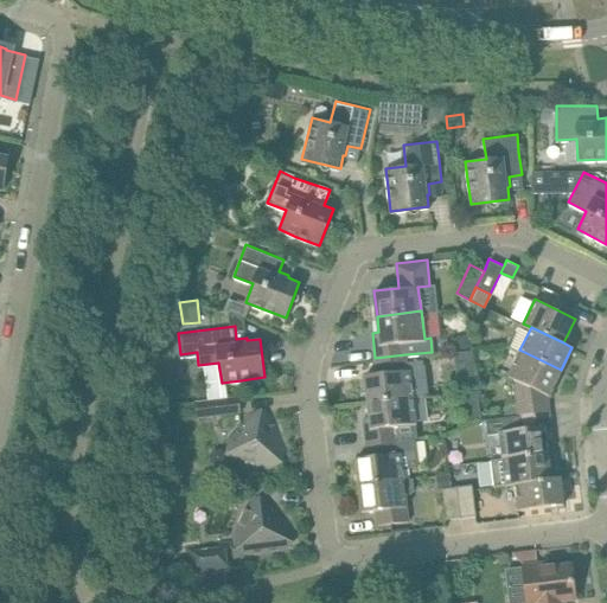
[(471,332),(457,333),(458,347),(472,346),(471,332)]
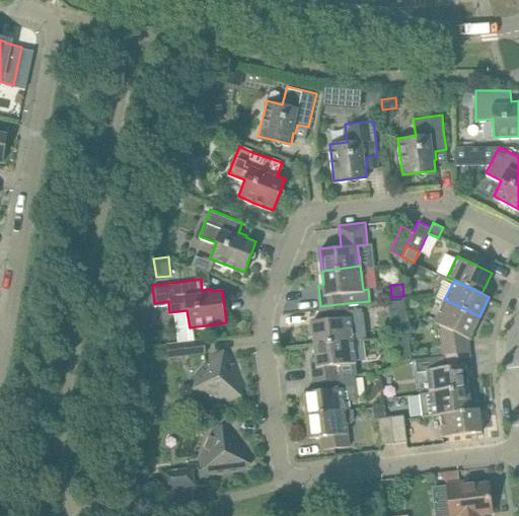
[(440,322),(443,353),(469,350),(467,337),(469,338),(479,316),(444,299),(434,319),(440,322)]
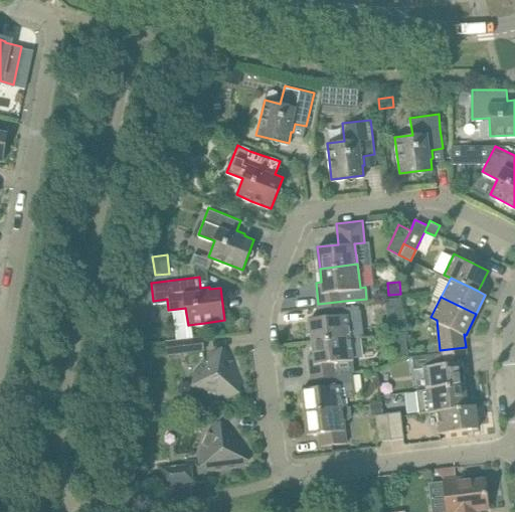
[(320,316),(309,317),(312,339),(350,335),(349,323),(359,322),(361,318),(360,309),(359,310),(358,304),(344,306),(344,302),(366,299),(344,301),(318,304),(320,316)]
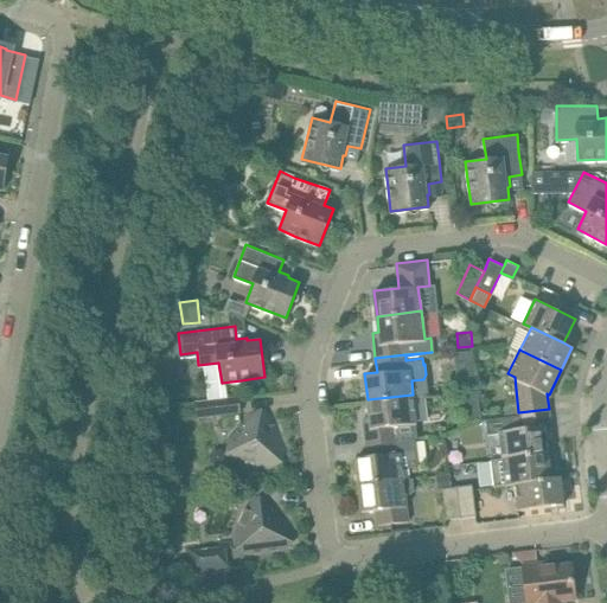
[(242,410),(240,393),(195,399),(197,416),(242,410)]
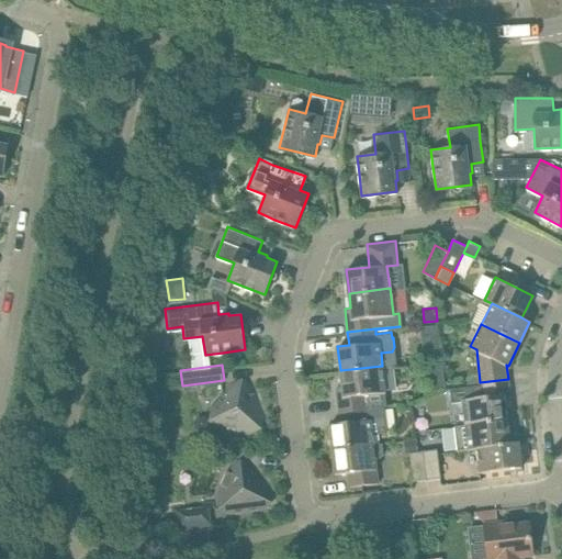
[(386,403),(382,366),(340,370),(341,386),(336,386),(339,409),(383,404),(386,403)]
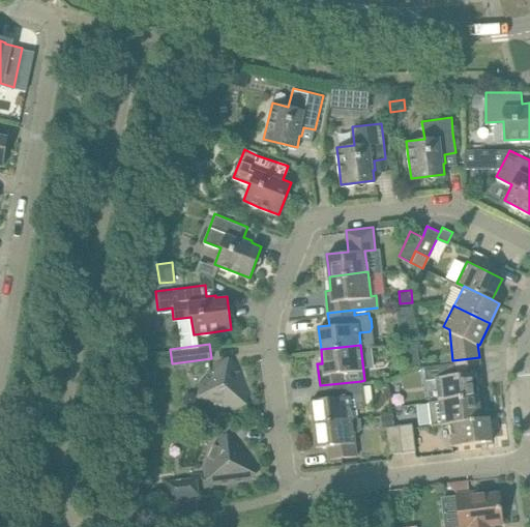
[(452,360),(424,363),(427,378),(436,377),(439,399),(477,393),(476,381),(482,381),(479,357),(452,360)]
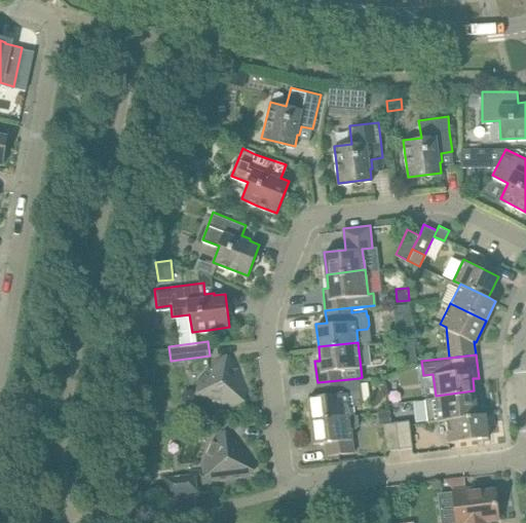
[(238,363),(213,359),(200,375),(211,402),(231,405),(247,384),(238,363)]
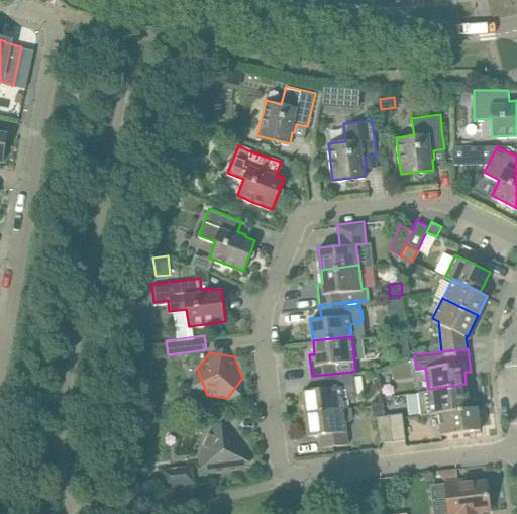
[(148,361),(138,362),(140,372),(150,371),(148,361)]
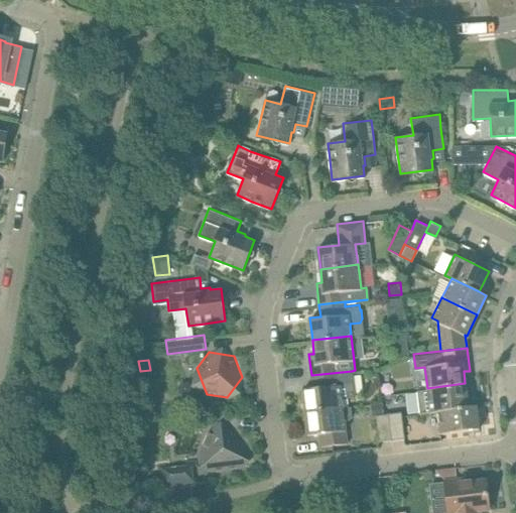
[(354,395),(352,371),(311,375),(312,387),(302,389),(304,410),(343,406),(342,396),(354,395)]
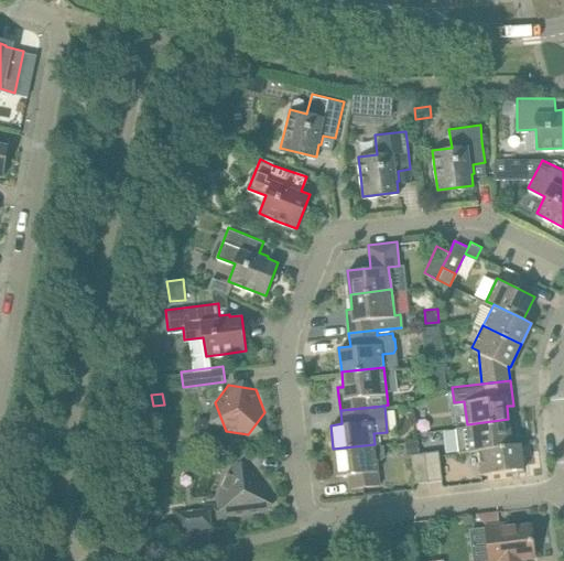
[(508,419),(467,424),(455,425),(457,450),(469,449),(469,450),(478,449),(511,444),(508,419)]
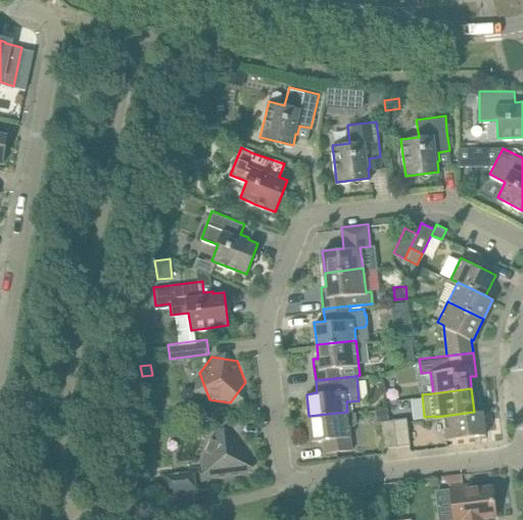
[(387,407),(376,409),(377,420),(381,419),(388,418),(389,418),(387,407)]
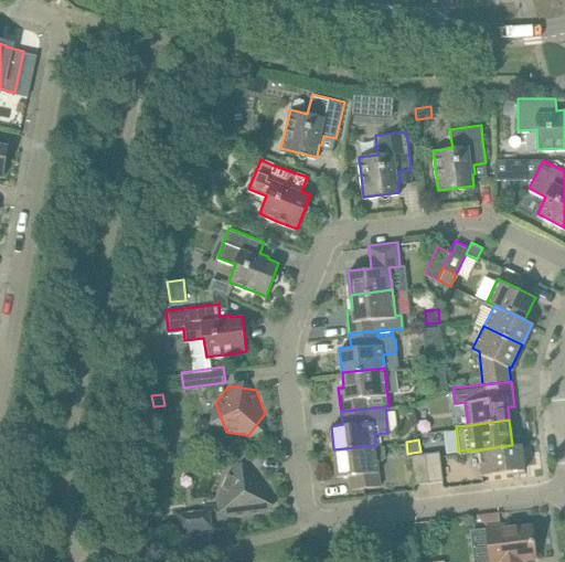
[(512,445),(479,449),(482,474),(524,469),(521,444),(512,445)]
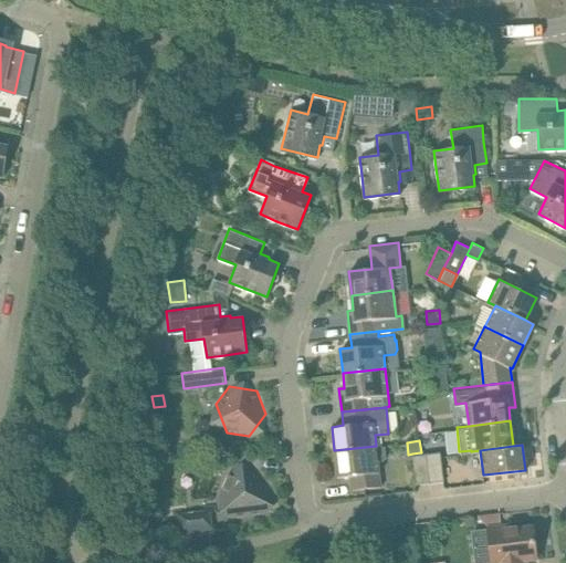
[(376,447),(376,446),(334,450),(337,477),(350,475),(352,488),(380,485),(378,459),(383,459),(386,455),(385,446),(376,447)]
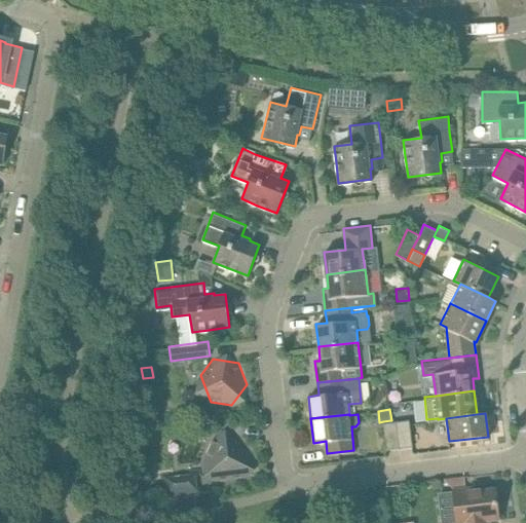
[(409,418),(396,420),(399,447),(412,446),(409,418)]
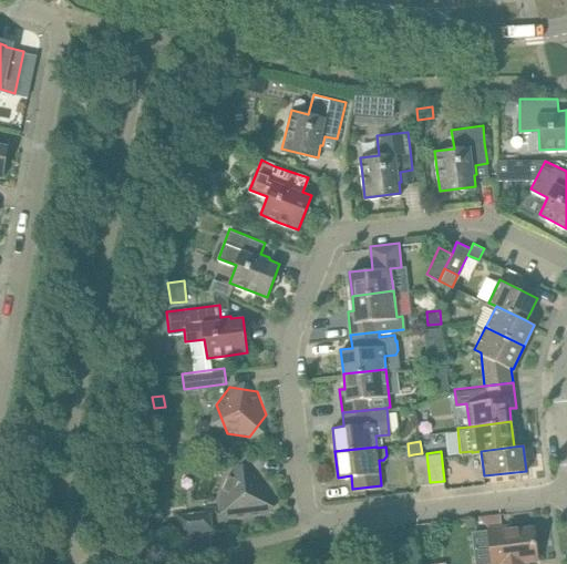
[(430,482),(426,453),(422,453),(421,453),(413,454),(416,484),(430,482)]
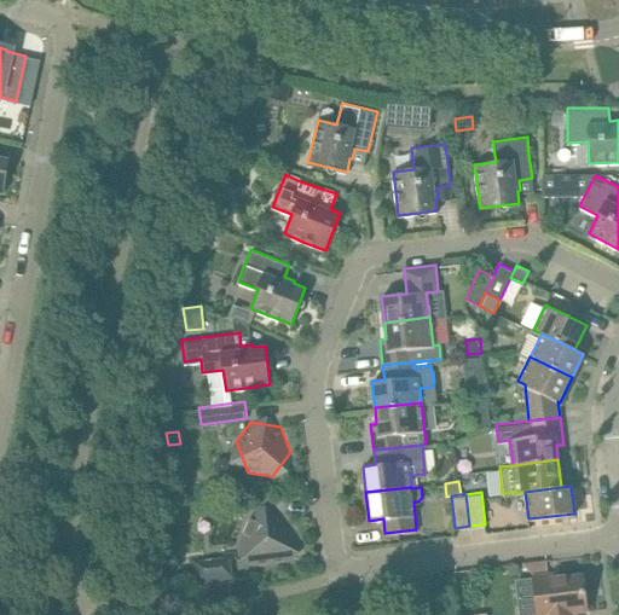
[(298,533),(282,511),(249,516),(239,539),(259,566),(284,562),(298,533)]
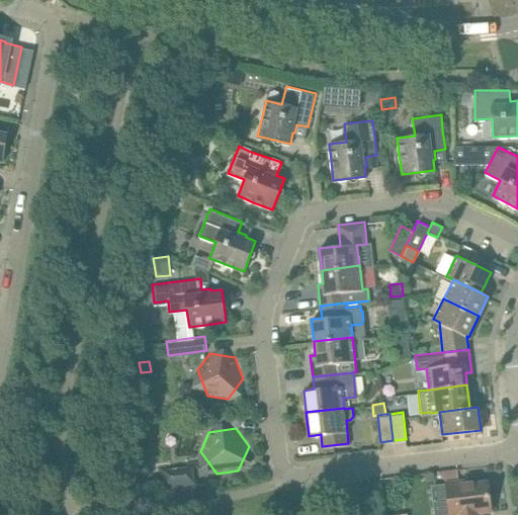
[(192,466),(196,465),(195,458),(185,460),(186,464),(171,466),(170,462),(158,463),(161,489),(198,484),(198,478),(193,478),(192,466)]
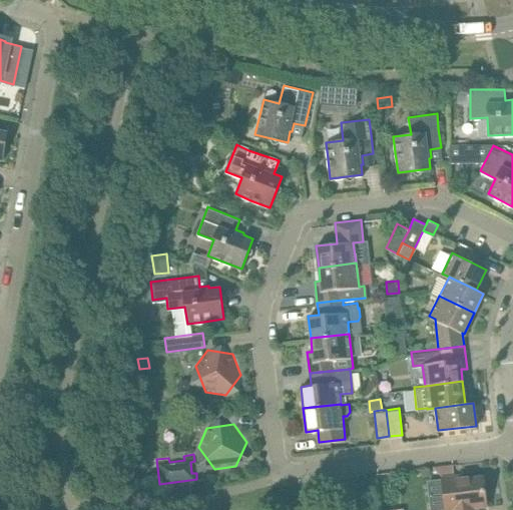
[(461,478),(461,474),(442,476),(444,496),(446,509),(477,509),(477,506),(486,505),(482,475),(461,478)]
